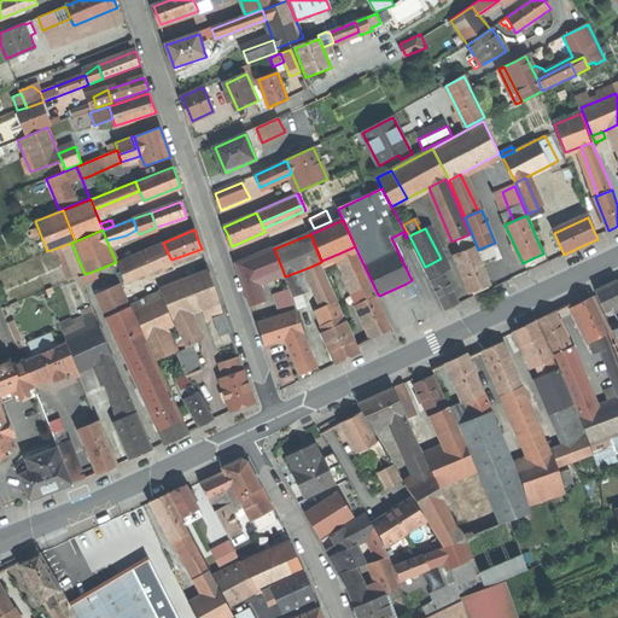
[(70,280),(80,277),(85,274),(71,243),(51,250),(54,257),(60,255),(70,280)]
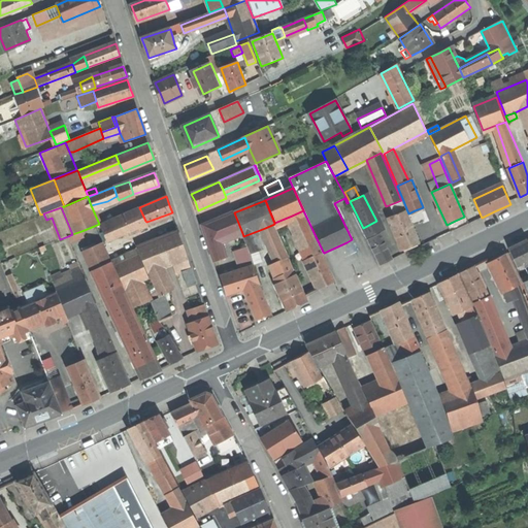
[(139,207),(121,216),(125,224),(145,221),(139,207)]
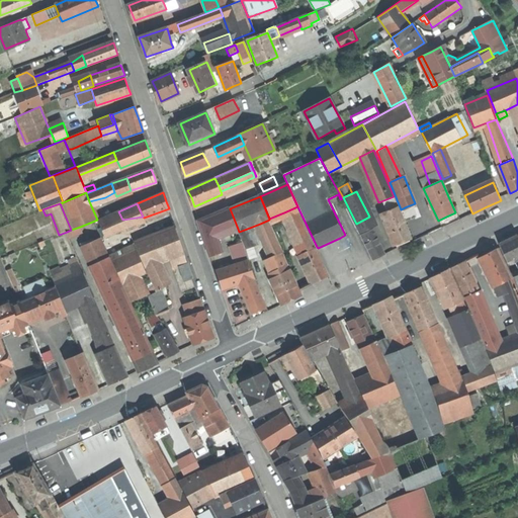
[(286,211),(303,253),(315,248),(317,247),(297,206),(286,211)]
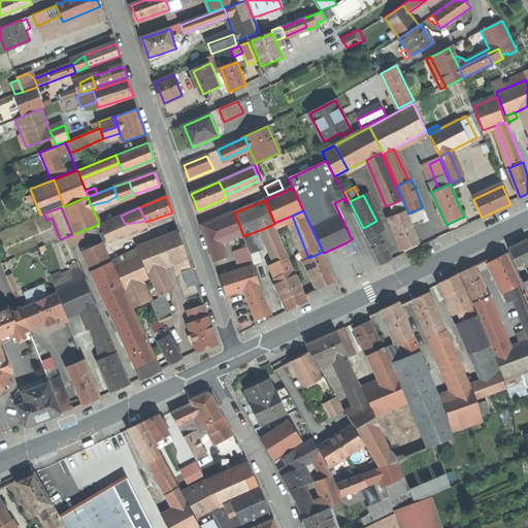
[(390,218),(403,250),(411,246),(419,243),(405,210),(390,218)]
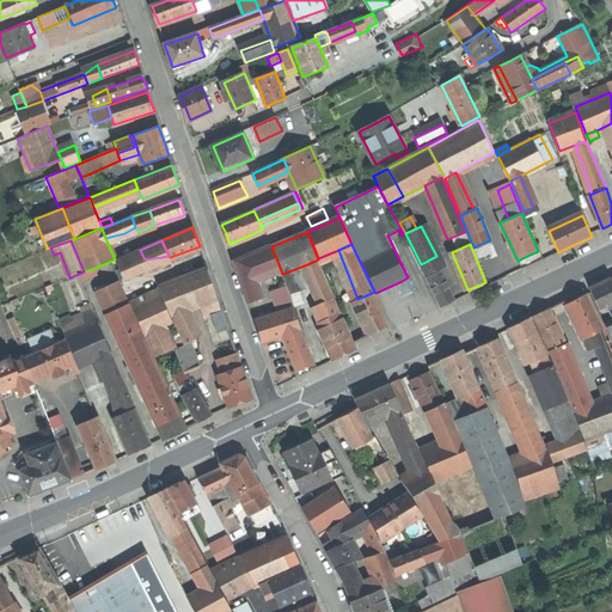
[(274,273),(281,270),(271,246),(270,245),(248,255),(256,280),(274,273)]
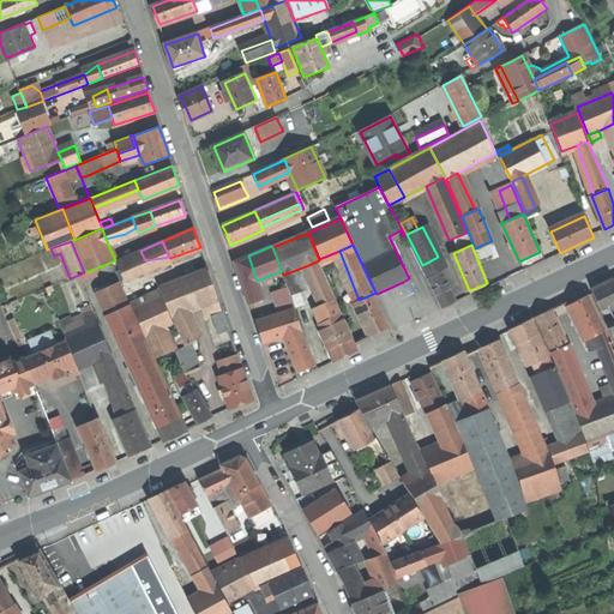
[(113,263),(121,281),(149,269),(145,260),(140,251),(113,263)]
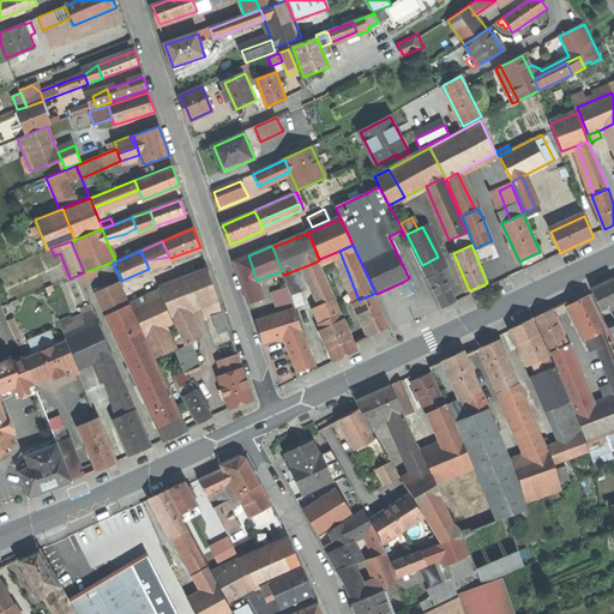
[(263,300),(257,281),(248,256),(235,262),(242,282),(251,304),(263,300)]
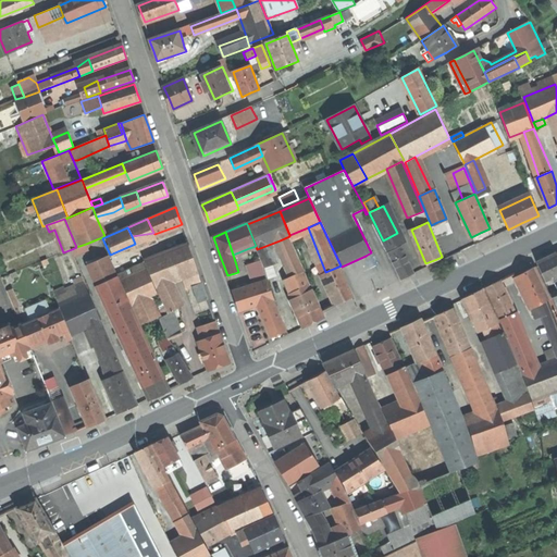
[(399,240),(397,233),(383,240),(386,247),(399,240)]
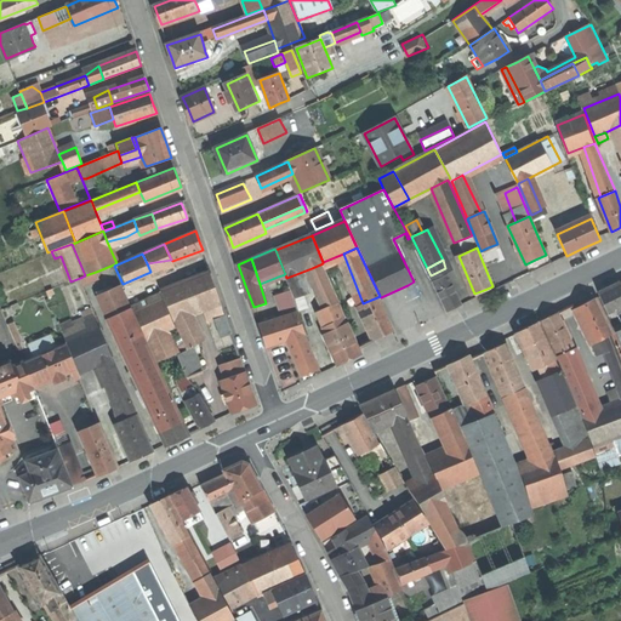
[(312,268),(329,307),(337,302),(340,301),(323,263),(312,268)]
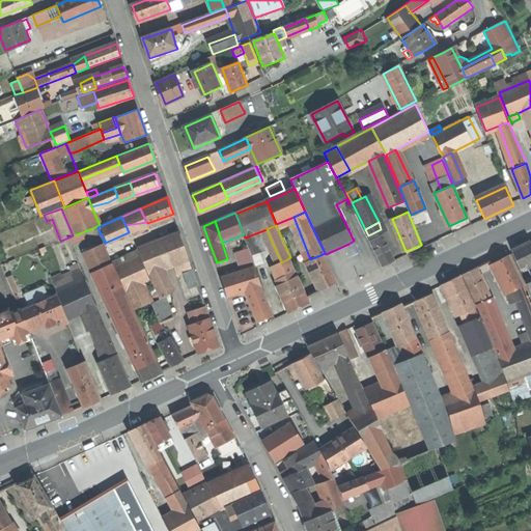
[(84,238),(82,232),(73,235),(68,238),(71,244),(84,238)]
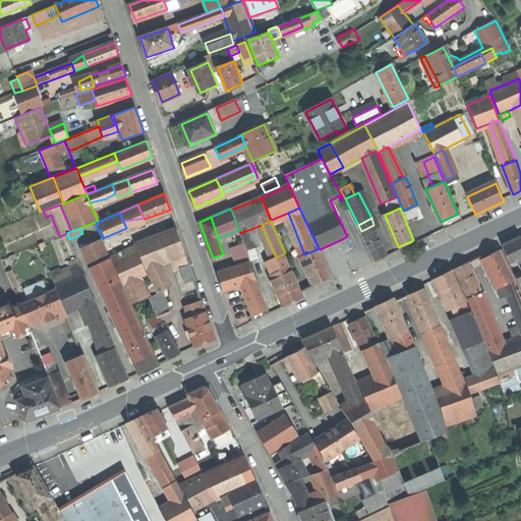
[(103,238),(107,248),(130,238),(126,228),(103,238)]
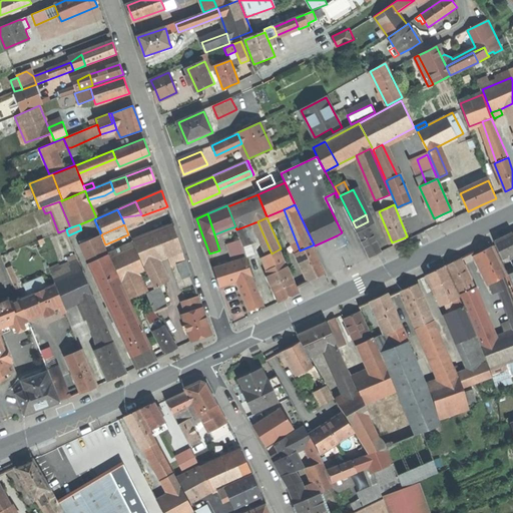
[(152,259),(166,253),(172,251),(173,255),(182,251),(172,224),(132,239),(141,263),(152,259)]
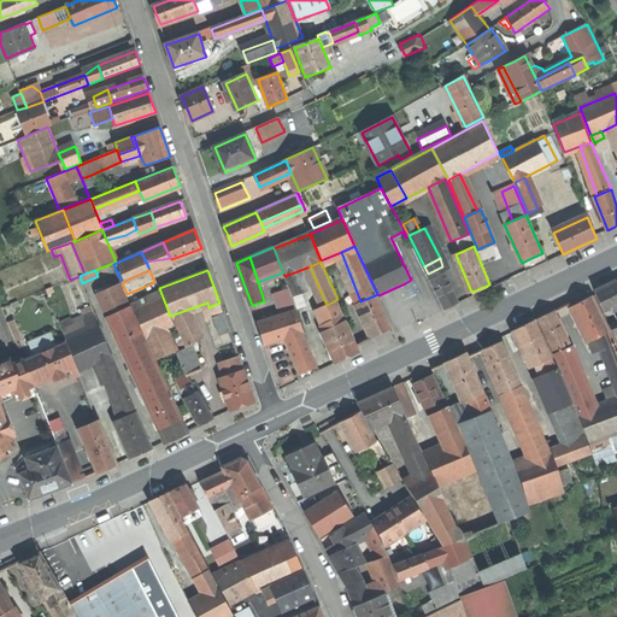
[(303,293),(294,272),(285,276),(289,288),(293,297),(303,293)]
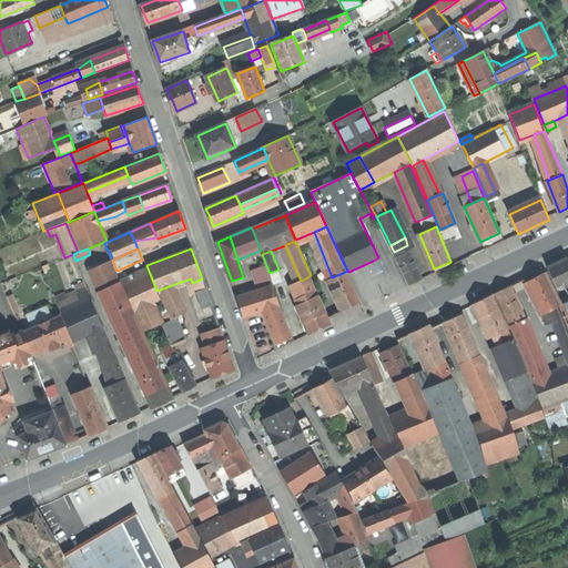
[(395,257),(408,285),(415,282),(424,277),(411,251),(395,257)]
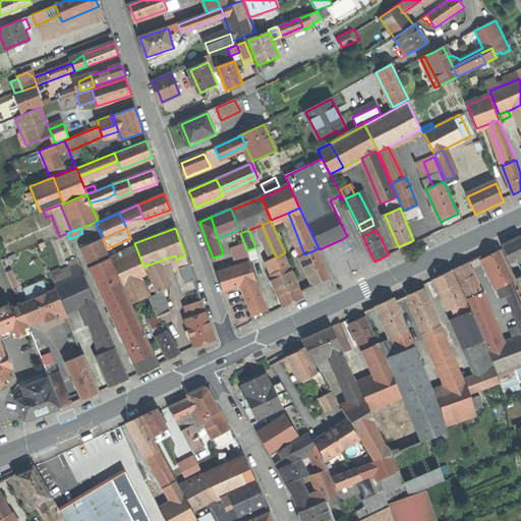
[(511,242),(502,245),(511,264),(517,261),(519,265),(520,264),(520,239),(520,237),(511,242)]
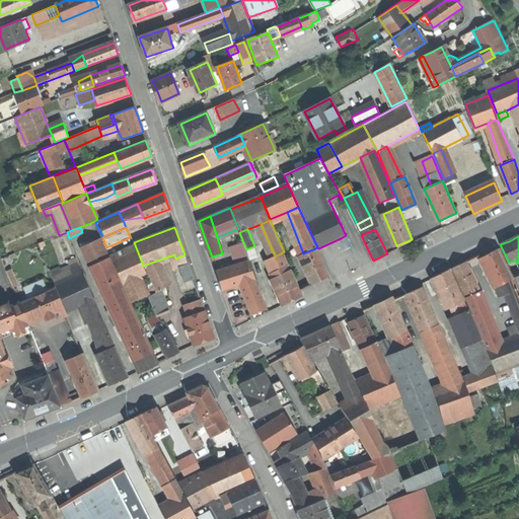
[(106,247),(113,261),(136,250),(130,237),(106,247)]
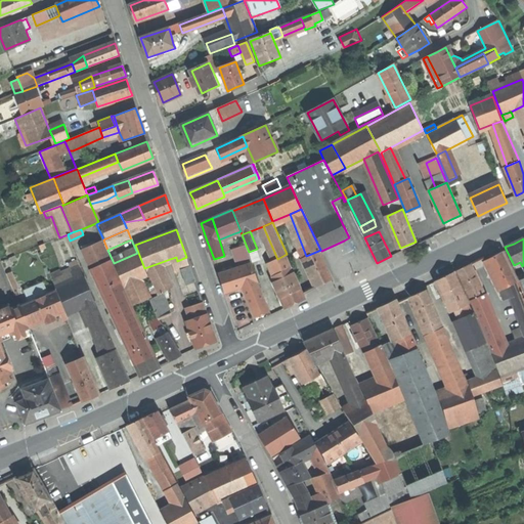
[(81,248),(82,251),(94,245),(93,242),(81,248)]
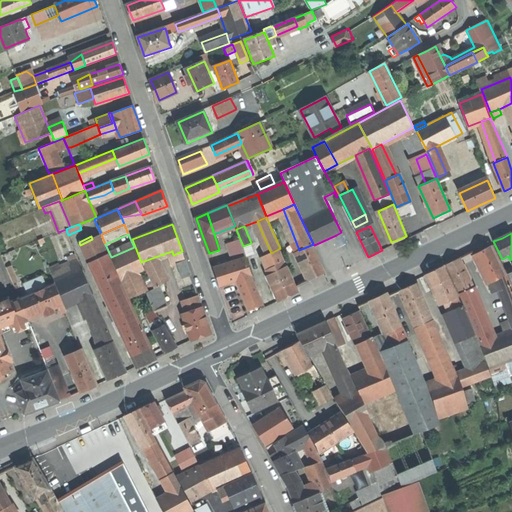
[(80,245),(89,263),(108,254),(100,236),(92,239),(80,245)]
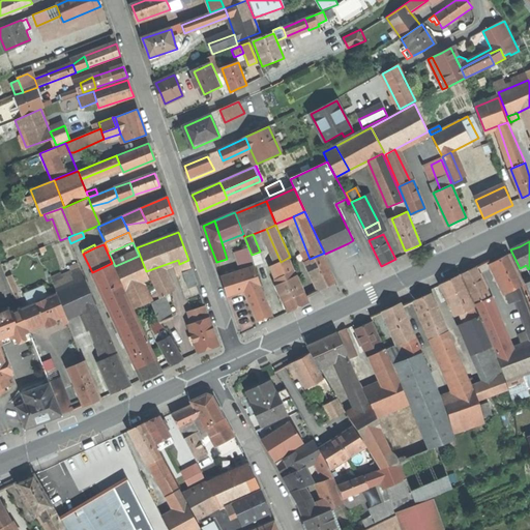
[(235,253),(241,268),(255,263),(252,255),(248,247),(235,253)]
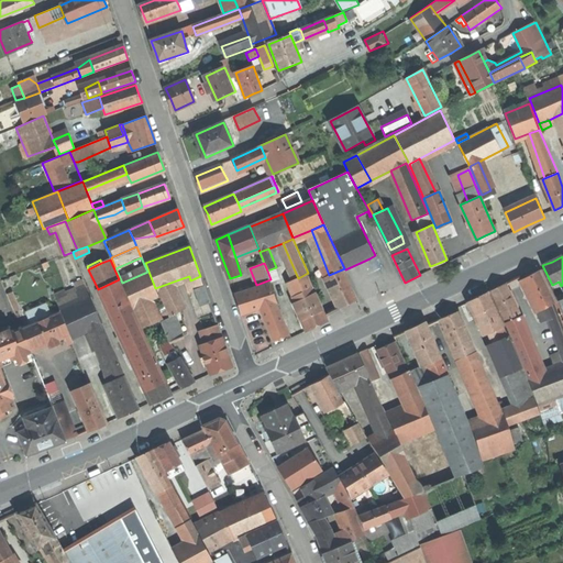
[(329,275),(326,277),(340,309),(349,305),(357,301),(342,269),(329,275)]
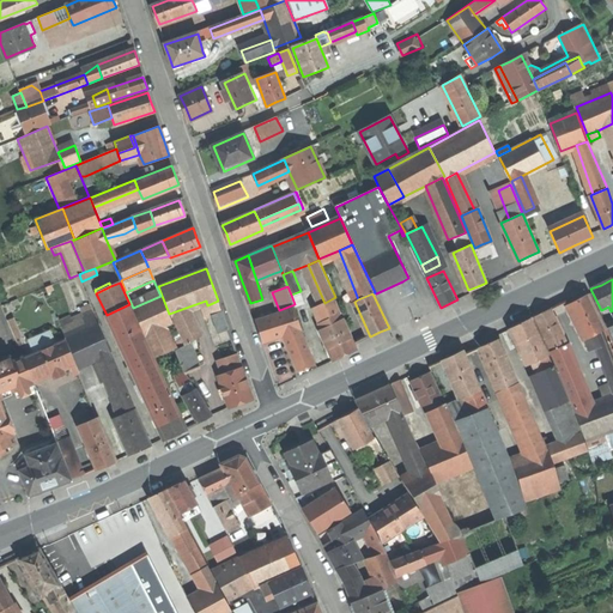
[(577,301),(568,305),(584,339),(595,334),(606,329),(588,295),(577,301)]
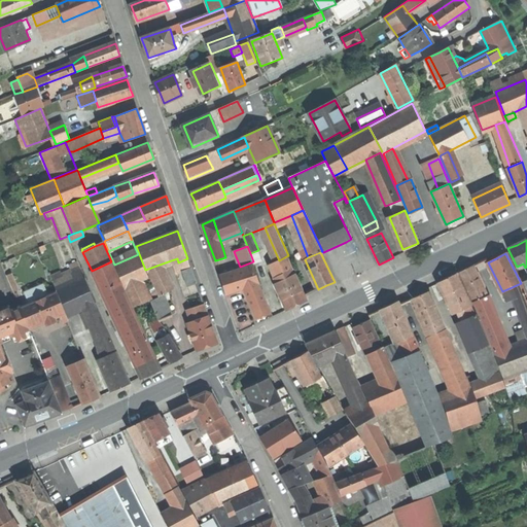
[(114,265),(125,287),(141,280),(148,277),(138,254),(114,265)]
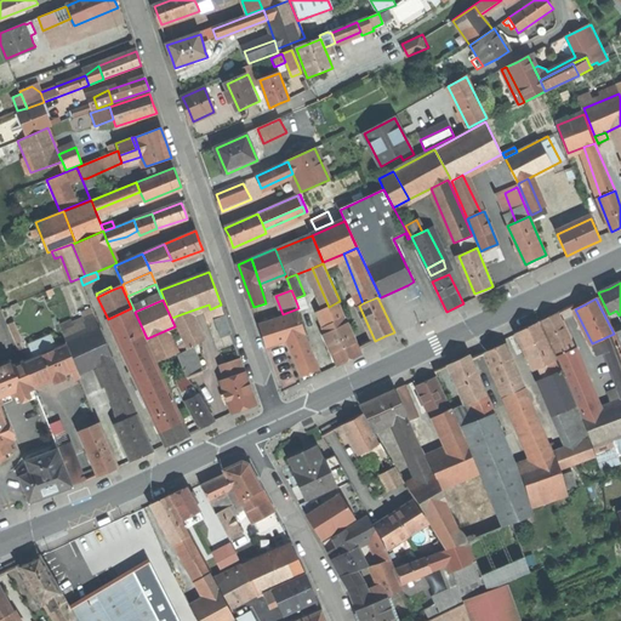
[(317,312),(326,334),(348,324),(345,317),(345,318),(337,302),(329,307),(317,312)]
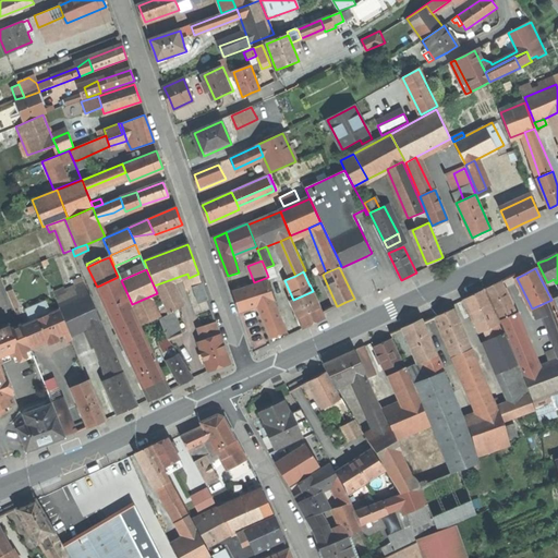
[(186,289),(193,287),(202,283),(198,274),(189,278),(187,274),(181,276),(186,289)]
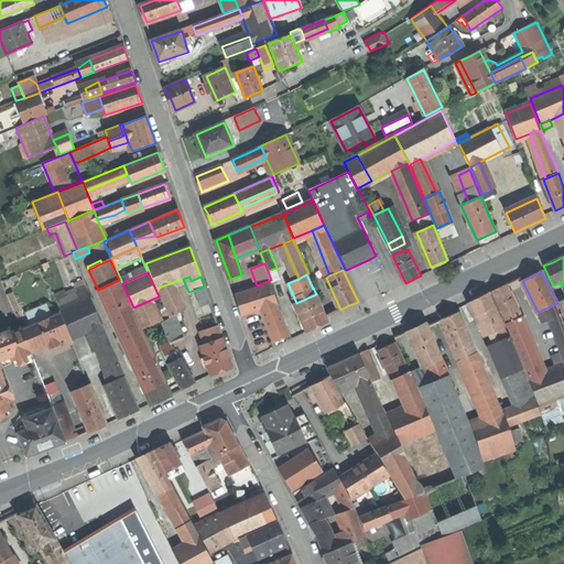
[(131,364),(150,404),(161,399),(172,394),(119,280),(98,290),(126,351),(131,364)]
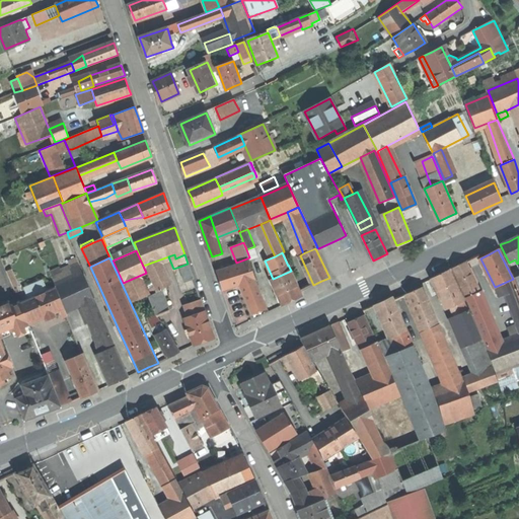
[(232,286),(241,283),(254,278),(248,261),(217,272),(222,289),(232,286)]
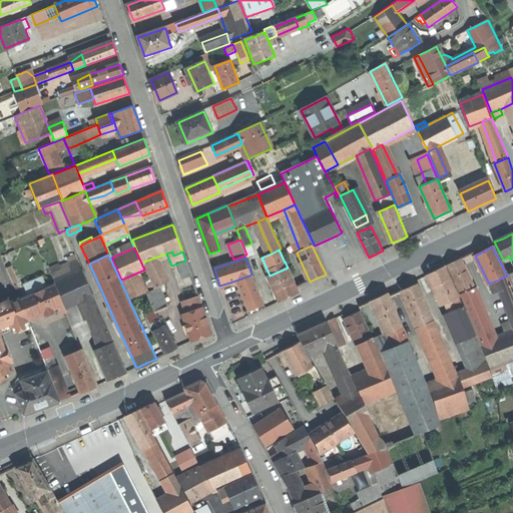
[(165,283),(152,259),(141,263),(153,289),(159,286),(165,283)]
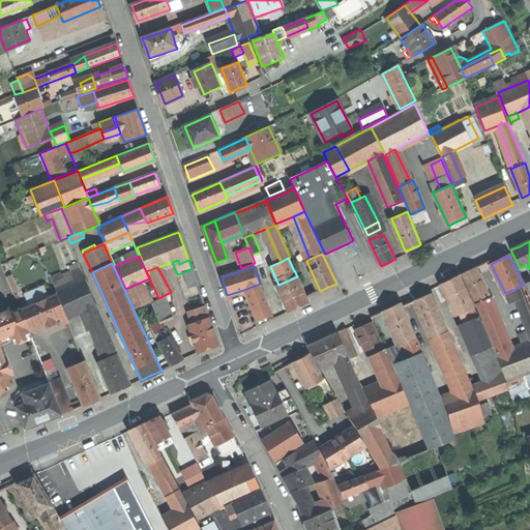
[(462,273),(476,303),(487,299),(490,297),(476,267),(468,270),(462,273)]
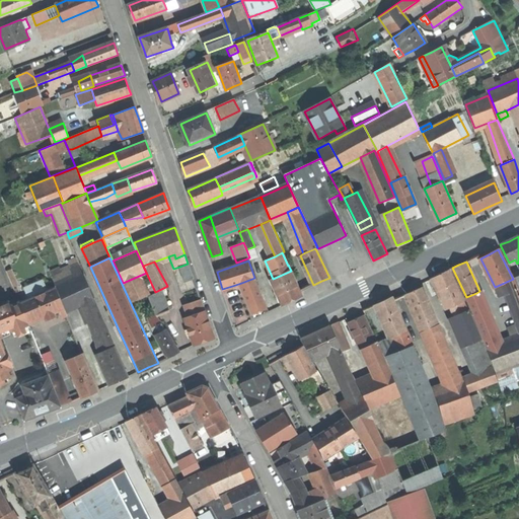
[(179,267),(186,281),(194,278),(188,264),(179,267)]
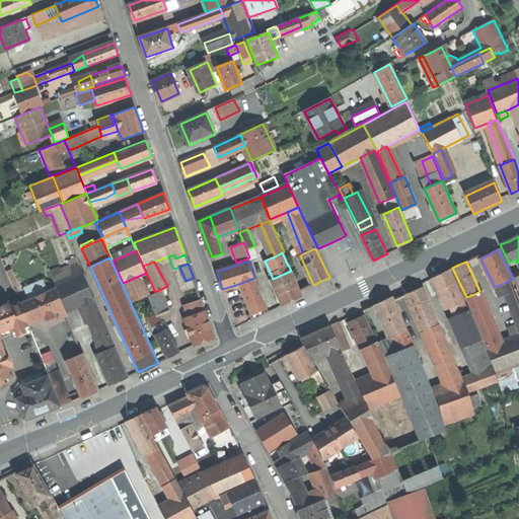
[(54,277),(56,286),(83,274),(79,265),(62,272),(60,268),(52,271),(54,277)]
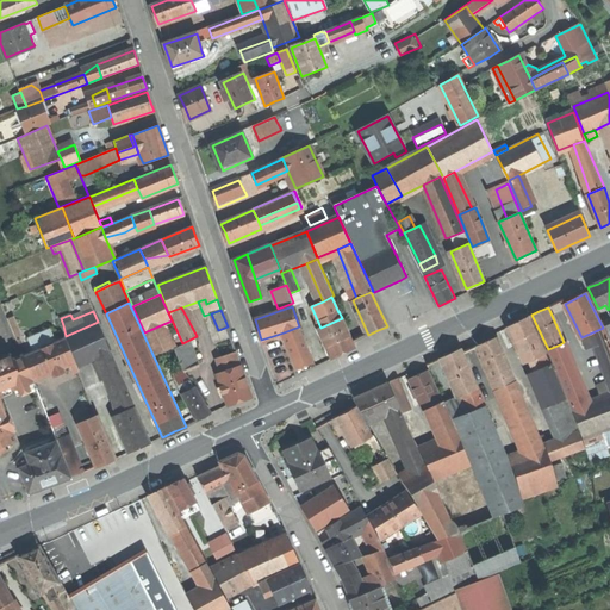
[(517,322),(509,325),(526,362),(533,359),(546,354),(529,317),(517,322)]
